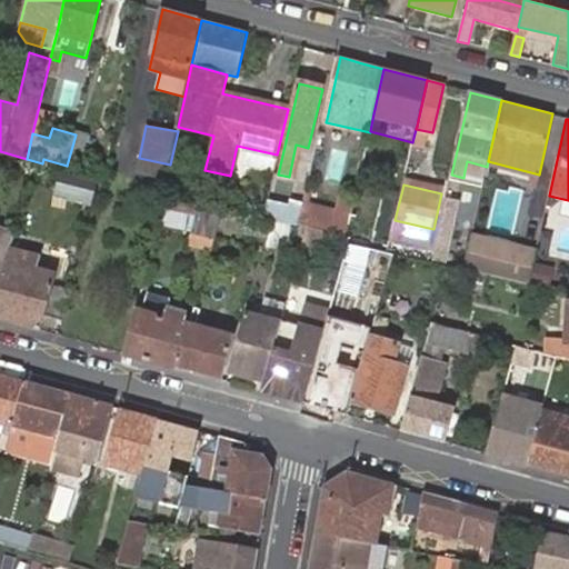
[(301,211),(298,227),(297,230),(307,232),(326,237),(346,240),(347,237),(349,225),(349,222),(353,203),(350,202),(347,213),(308,205),(310,192),(306,191),(301,210),(301,211)]
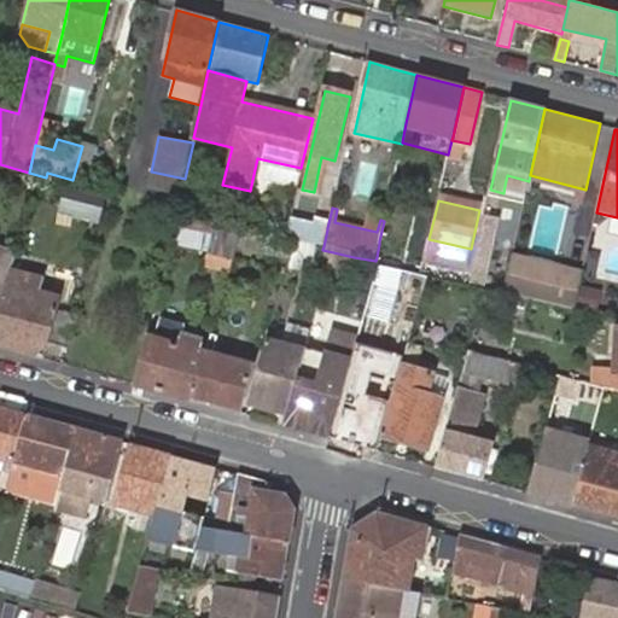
[(384,221),(379,242),(379,244),(377,257),(395,262),(404,217),(386,213),(384,221)]
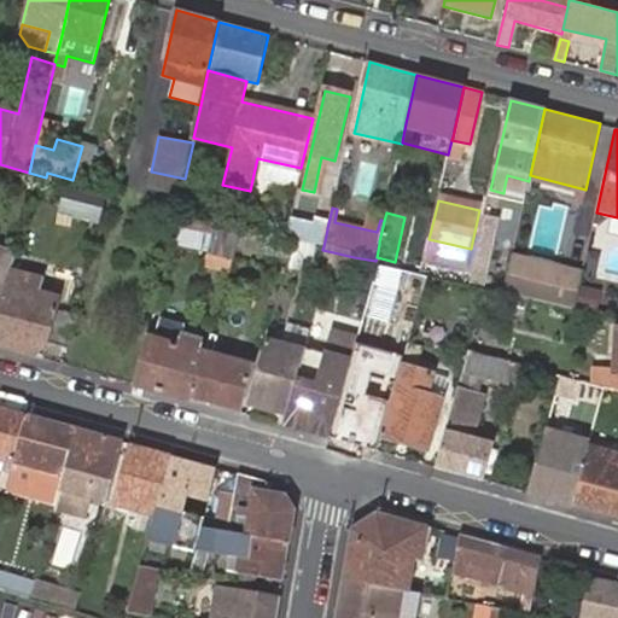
[(429,239),(433,220),(415,215),(407,251),(408,251),(406,264),(423,268),(423,266),(429,239)]
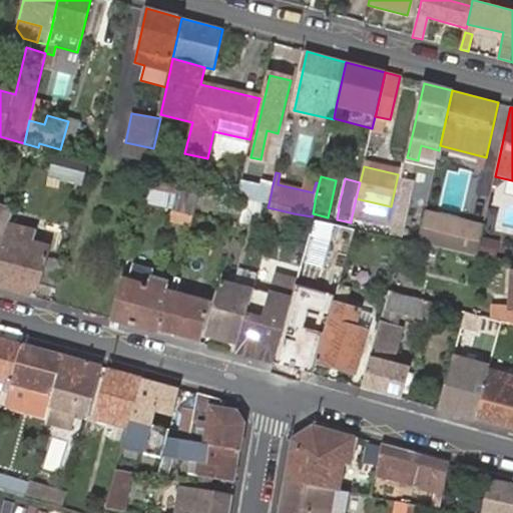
[(413,181),(402,179),(390,233),(401,236),(413,181)]
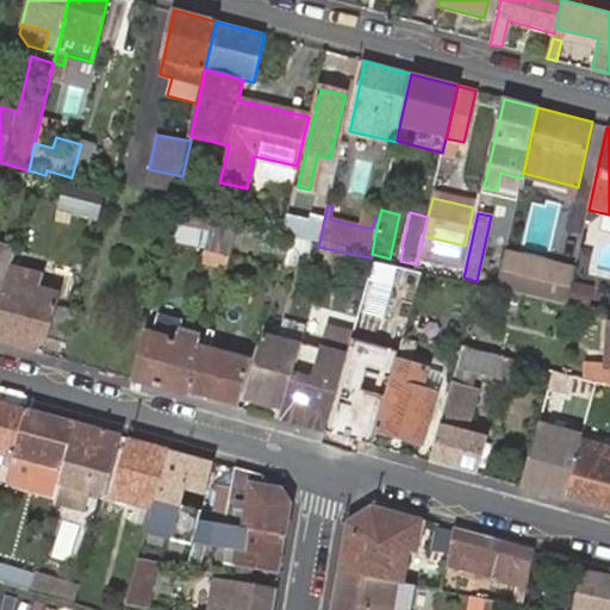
[(323,225),(287,218),(284,235),(319,243),(323,226),(323,225)]
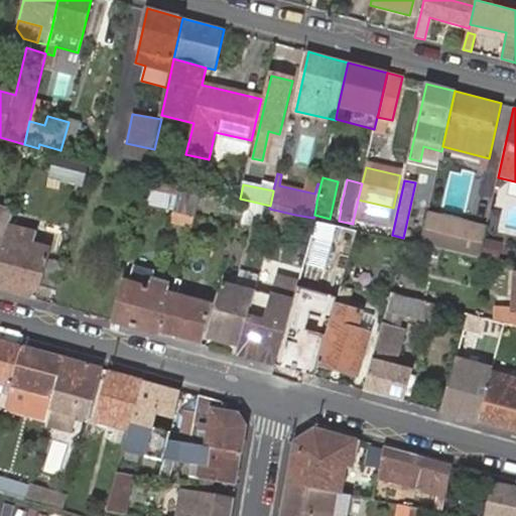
[(198,206),(201,196),(181,190),(175,212),(195,218),(198,206)]
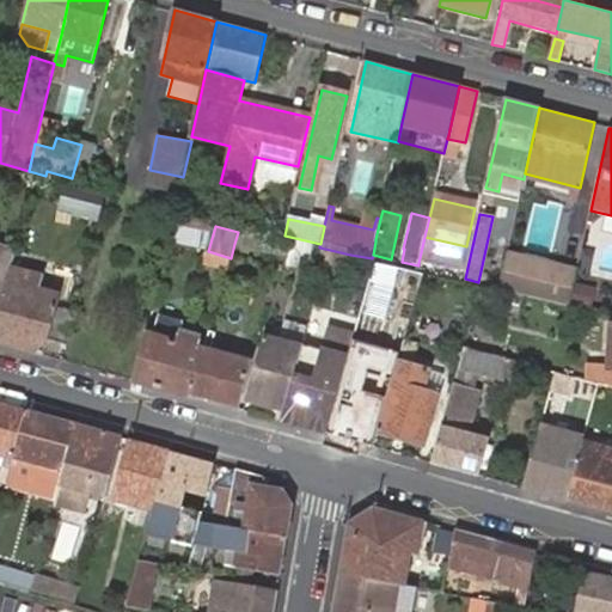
[(288,258),(292,245),(238,232),(234,244),(264,251),(288,258)]
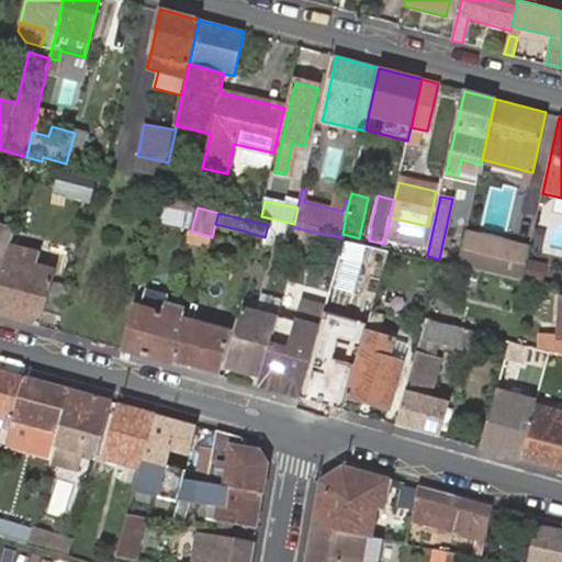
[(423,249),(428,226),(390,217),(384,242),(423,249)]
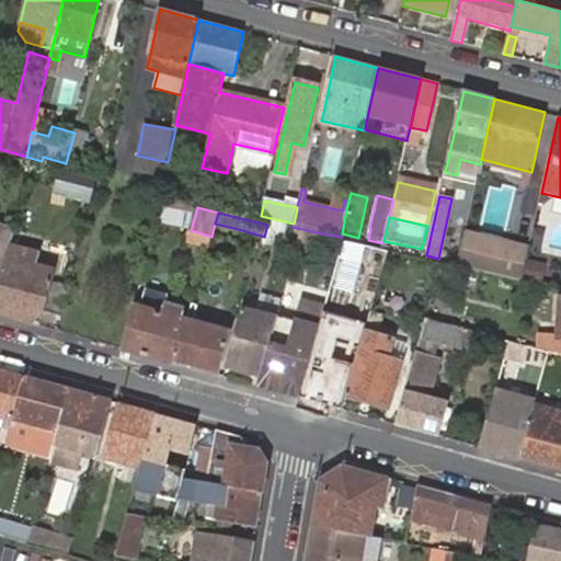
[(0,229),(0,283),(10,247),(15,230),(1,227),(0,229)]
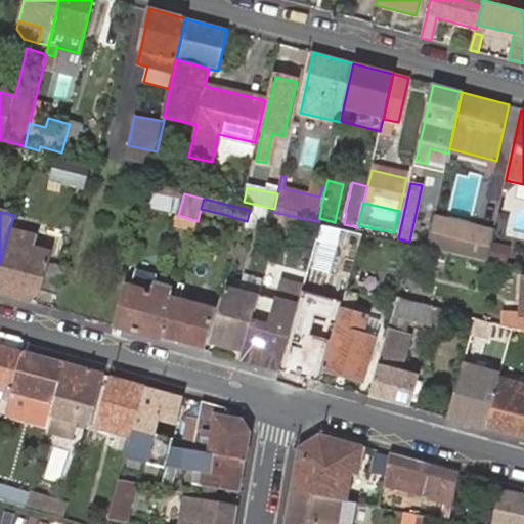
[(279,224),(297,229),(300,218),(282,214),(281,217),(279,224)]
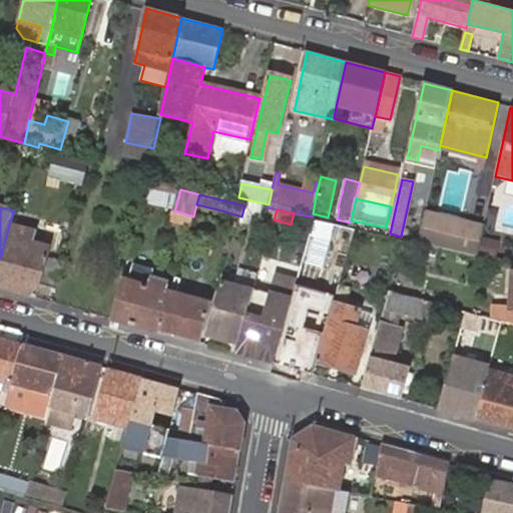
[(484,227),(426,212),(419,242),(438,247),(477,258),(478,253),(484,227)]
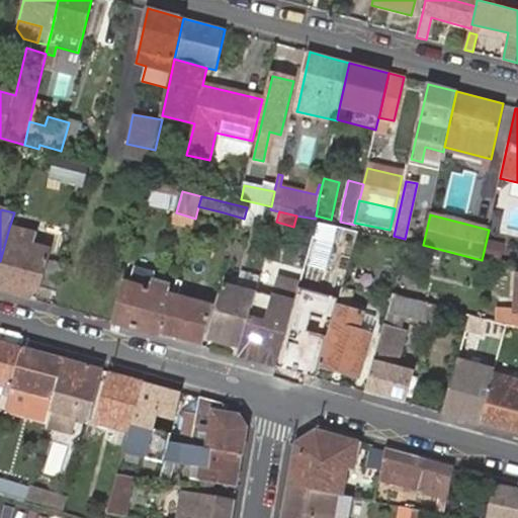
[(335,229),(318,226),(315,236),(332,240),(335,229)]
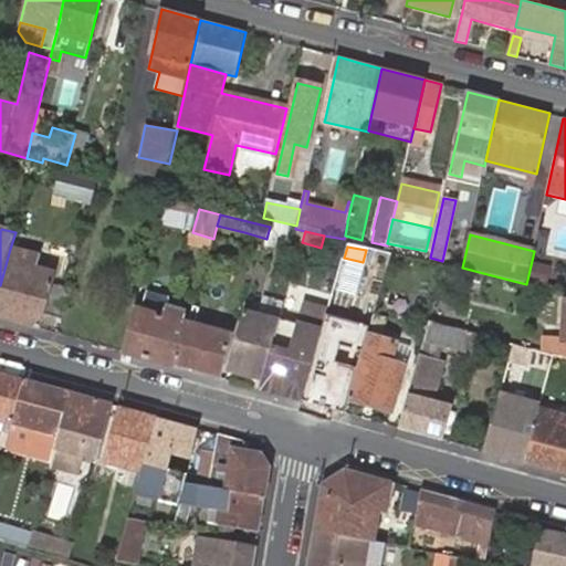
[(63,320),(72,289),(53,284),(56,274),(45,271),(34,268),(37,263),(38,257),(10,249),(0,285),(0,316),(41,328),(45,314),(63,320)]
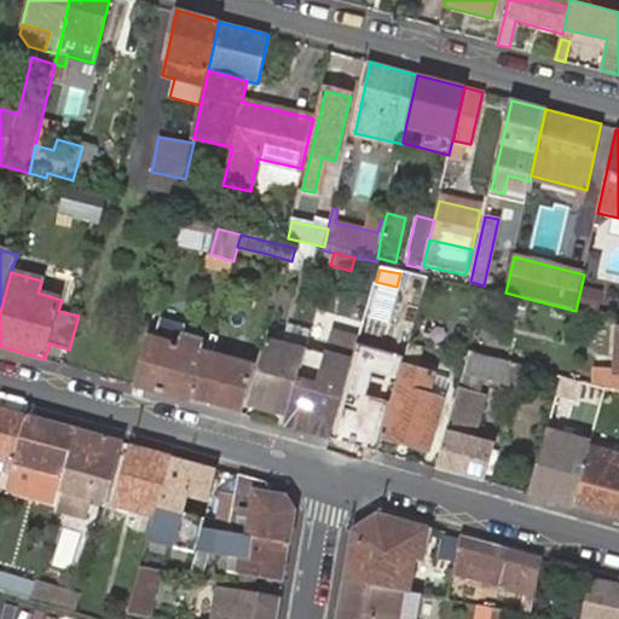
[(505,293),(489,289),(484,307),(525,318),(528,299),(505,293)]
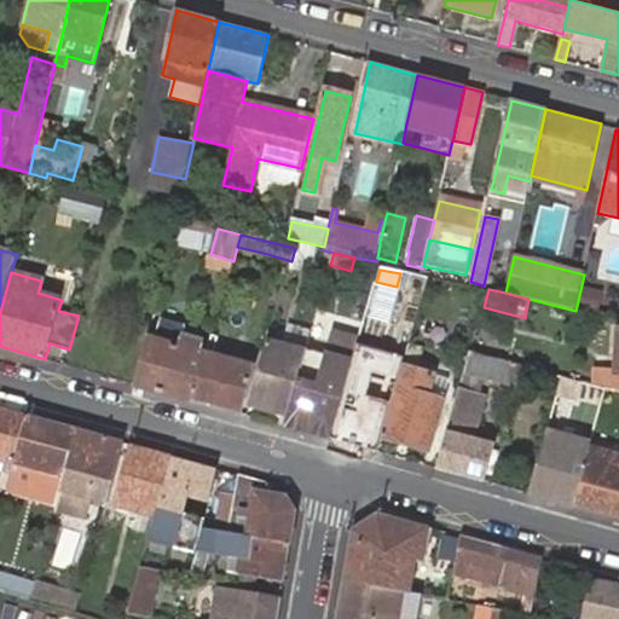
[(353,360),(360,339),(334,331),(328,354),(353,360)]
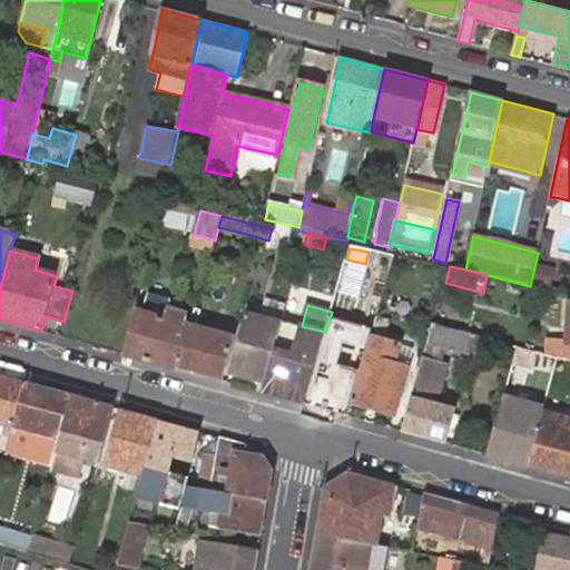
[(136,312),(124,354),(178,369),(189,326),(186,325),(187,318),(167,313),(166,320),(136,312)]
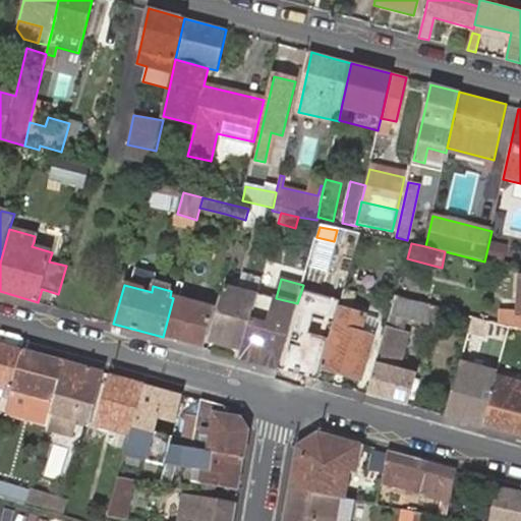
[(211,341),(242,349),(249,321),(256,297),(225,289),(211,341)]
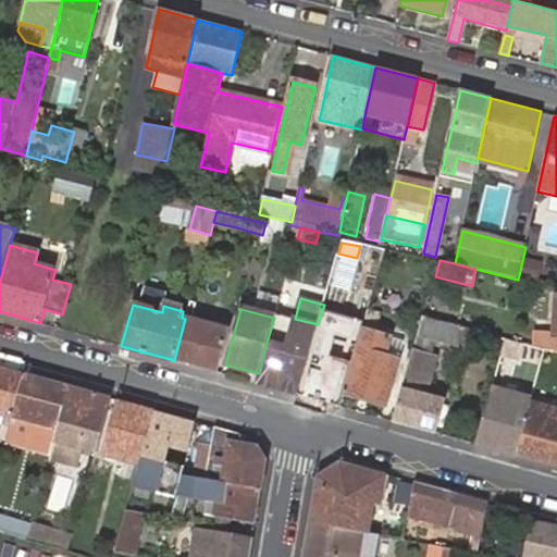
[(394,421),(435,433),(444,401),(424,396),(435,358),(441,339),(460,345),(466,327),(423,317),(419,334),(413,351),(403,391),(394,421)]
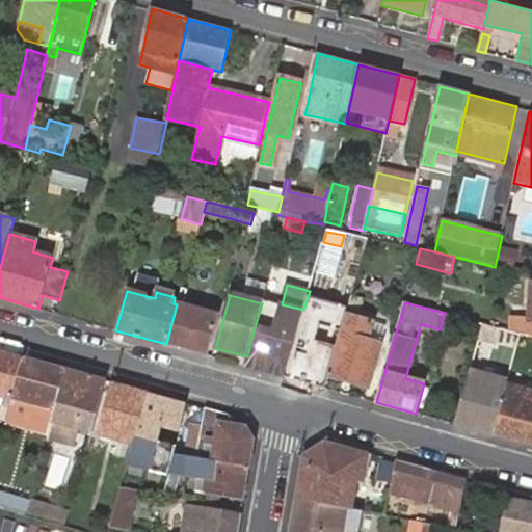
[(177,304),(166,344),(207,355),(217,316),(216,315),(193,309),(177,304)]
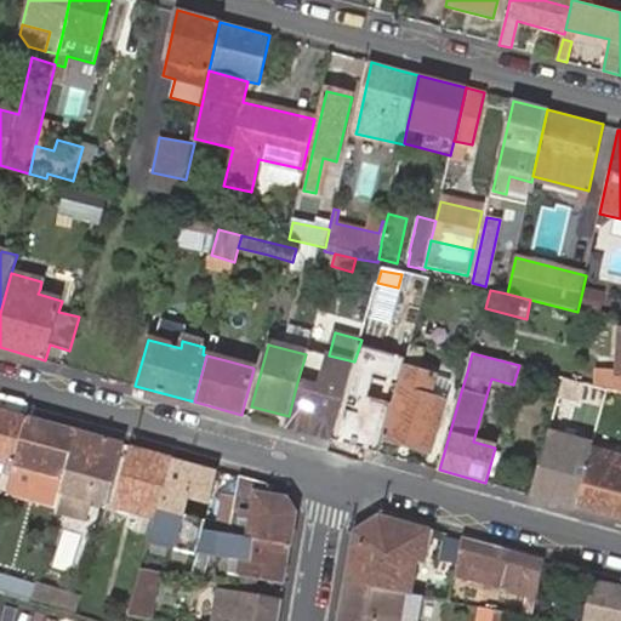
[(289,416),(285,427),(332,440),(336,426),(351,375),(354,362),(329,355),(319,388),(297,382),(289,416)]
